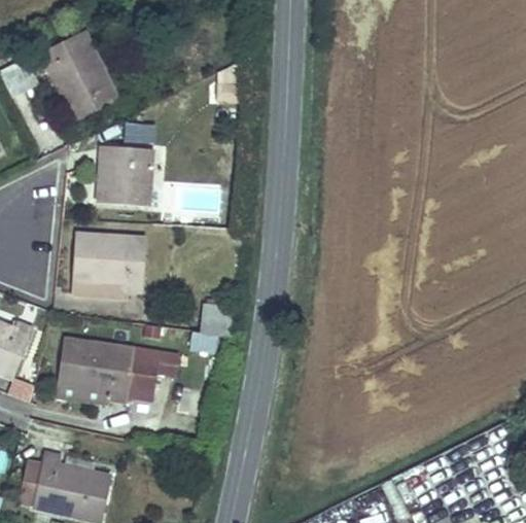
[(119,98),(86,28),(32,55),(41,71),(51,66),(78,118),(119,98)]
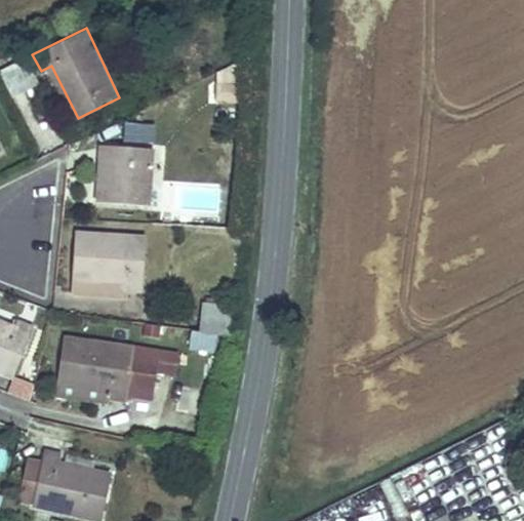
[(209,64),(209,102),(241,102),(241,63),(209,64)]
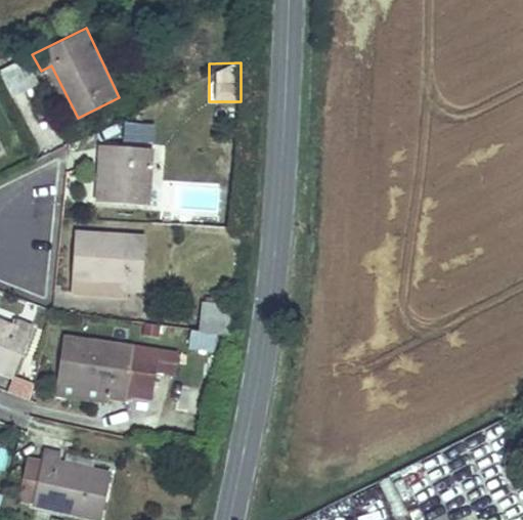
[(148,202),(153,146),(100,143),(99,161),(103,161),(102,179),(98,179),(96,199),(148,202)]
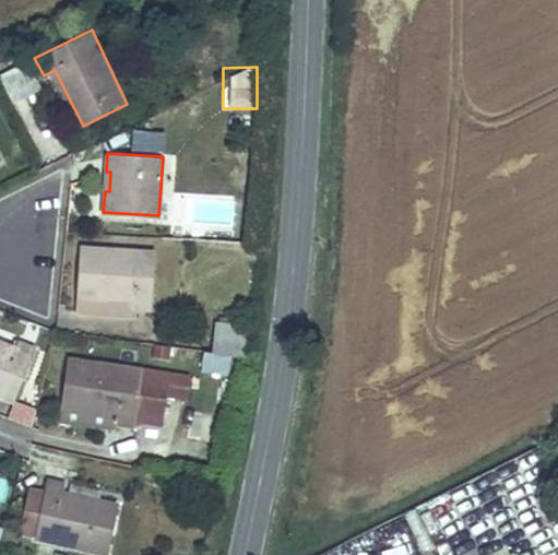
[(152,308),(155,250),(80,246),(76,293),(135,297),(134,307),(152,308)]
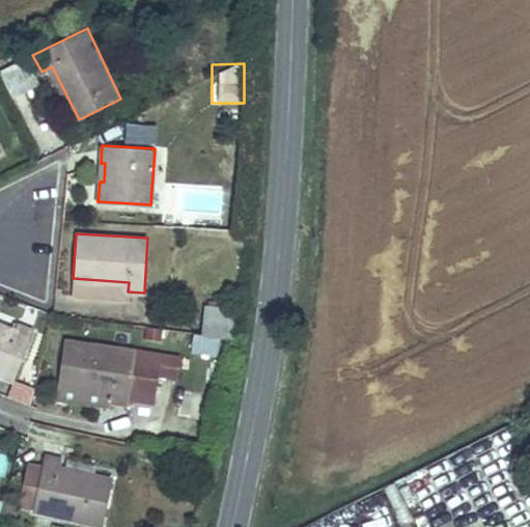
[(128,292),(129,282),(73,278),(73,294),(128,298),(128,292)]
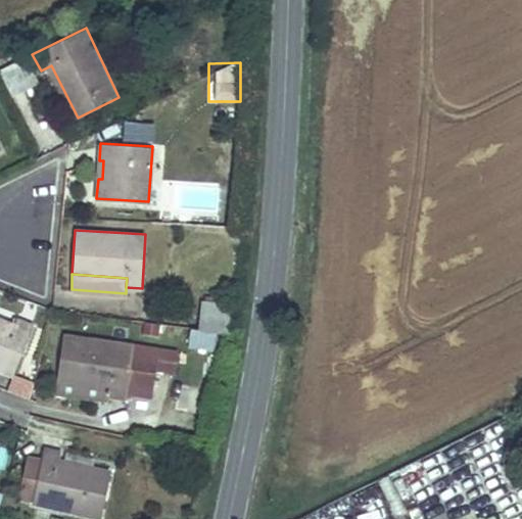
[(232,313),(234,303),(204,300),(204,308),(203,309),(207,309),(232,313)]
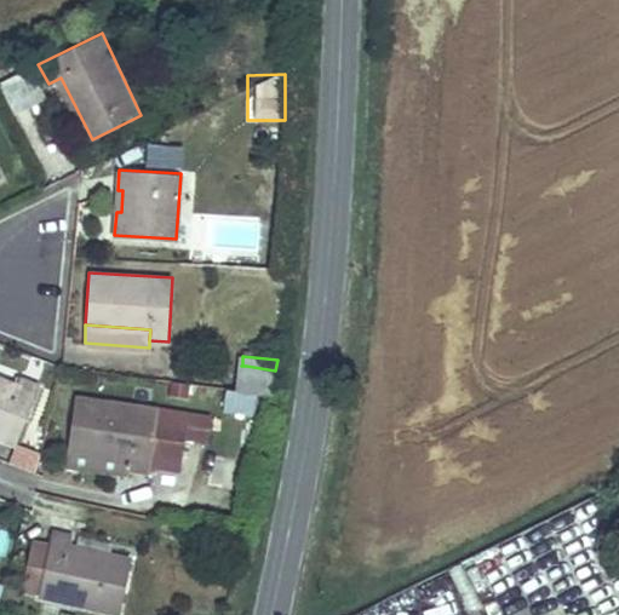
[(273,392),(275,371),(246,366),(242,388),(273,392)]
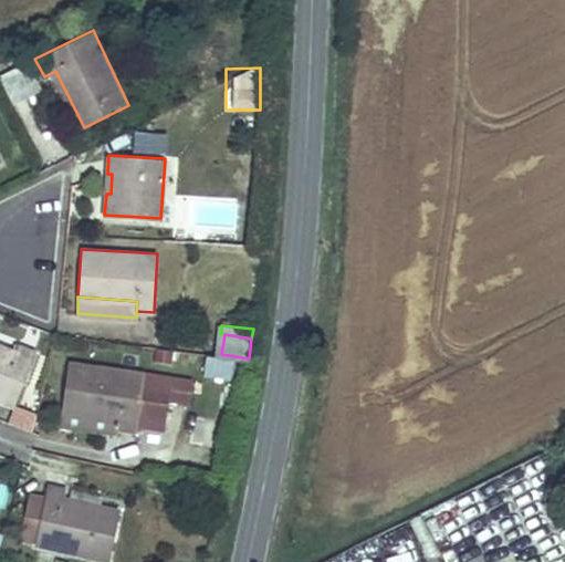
[(0,398),(14,405),(37,349),(19,341),(13,352),(0,346),(0,398)]
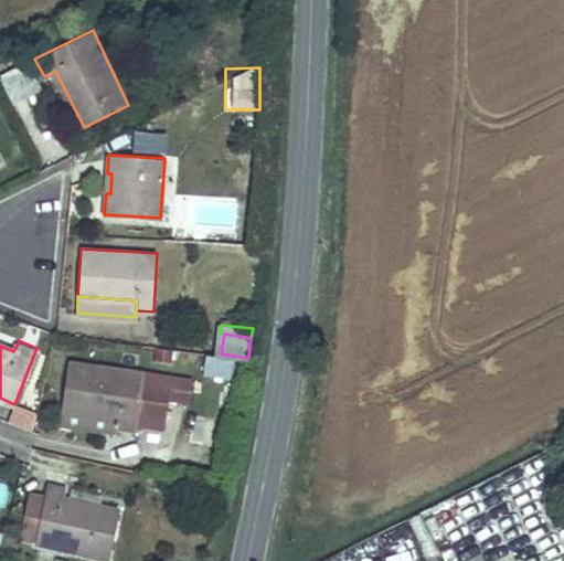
[(165,427),(172,377),(70,361),(62,410),(119,417),(119,419),(118,430),(136,432),(138,423),(165,427)]
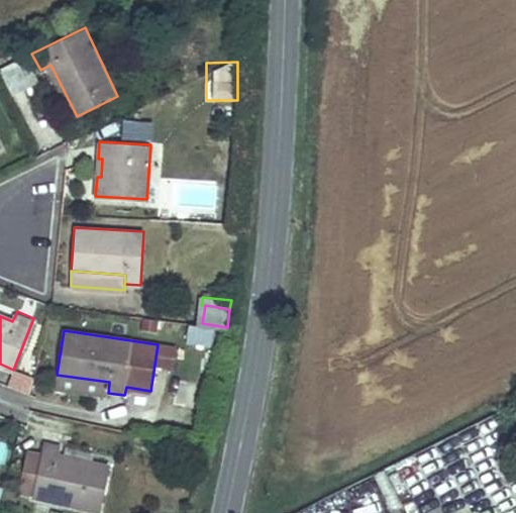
[(30,390),(34,375),(11,369),(7,385),(30,390)]
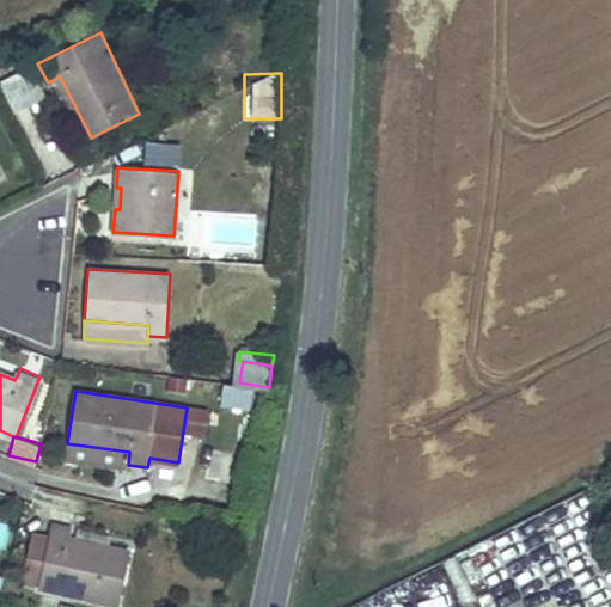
[(128,465),(129,453),(129,452),(67,443),(65,459),(122,468),(123,464),(128,465)]
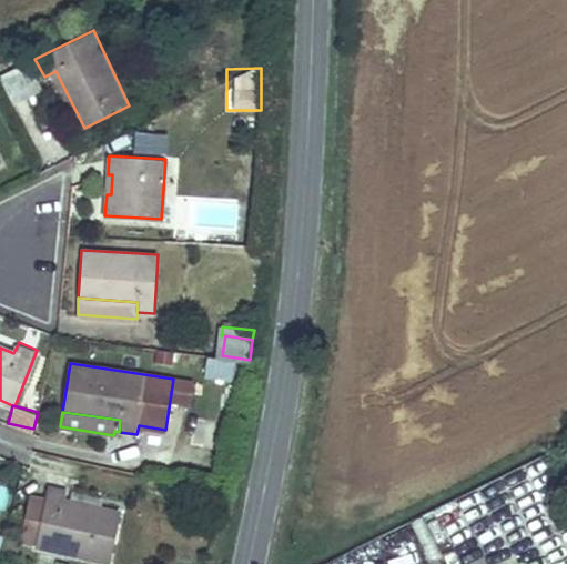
[(111,561),(121,512),(64,501),(68,489),(48,485),(46,497),(37,541),(36,545),(111,561)]
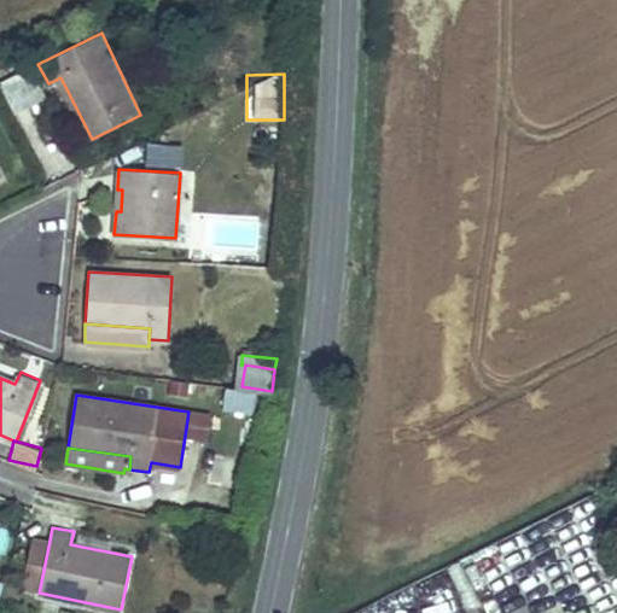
[(40,588),(50,541),(48,541),(34,538),(25,584),(40,588)]
